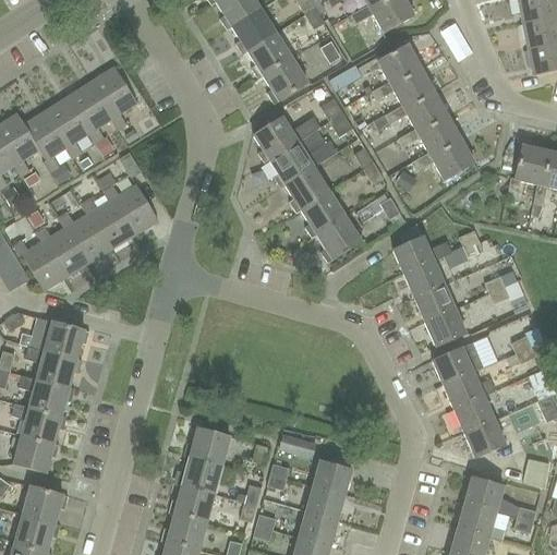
[(230,26),(261,8),(255,0),(217,0),(215,1),(223,14),(219,17),(226,28),(230,26)]
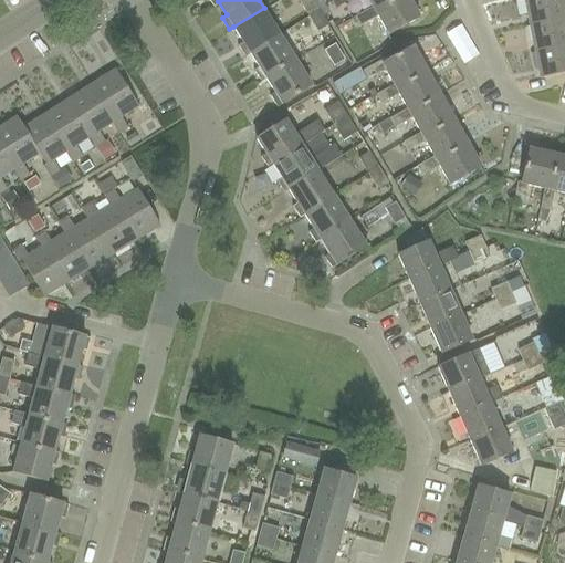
[(309,14),(320,8),(315,0),(301,0),(309,14)]
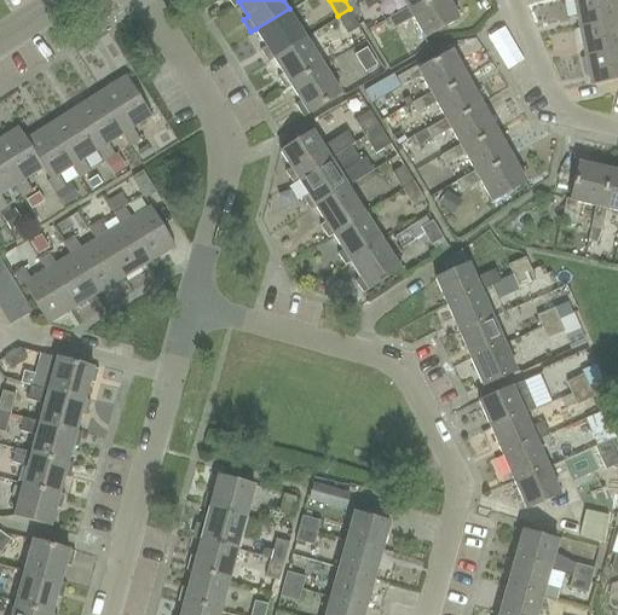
[(408,5),(388,16),(394,25),(413,16),(425,36),(460,17),(450,0),(423,0),(409,9),(408,5)]
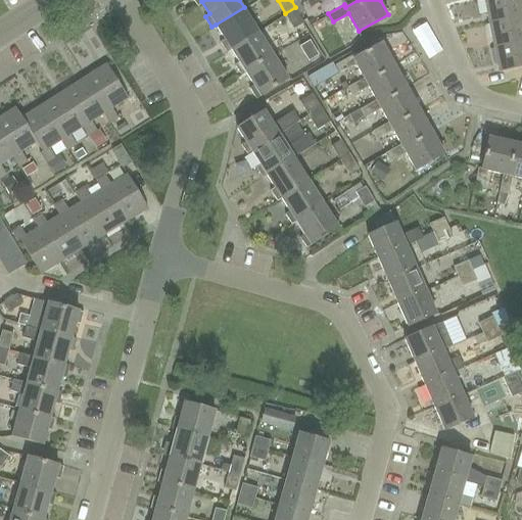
[(486,0),(489,19),(521,12),(521,0),(486,0)]
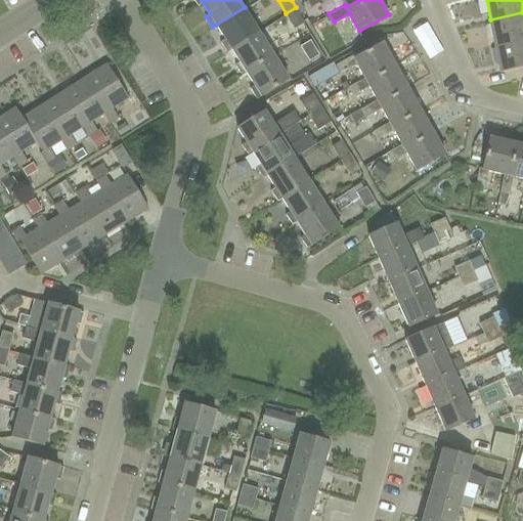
[(231,47),(259,30),(245,7),(216,25),(224,37),(220,40),(227,50),(231,48),(231,47)]
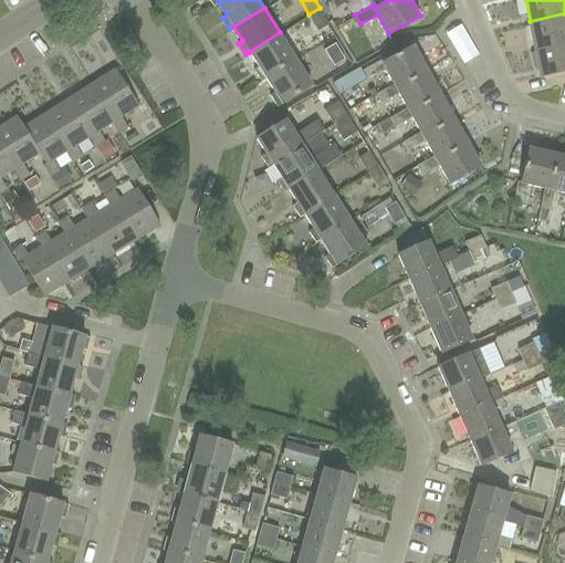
[(320,8),(309,14),(317,30),(328,23),(320,8)]
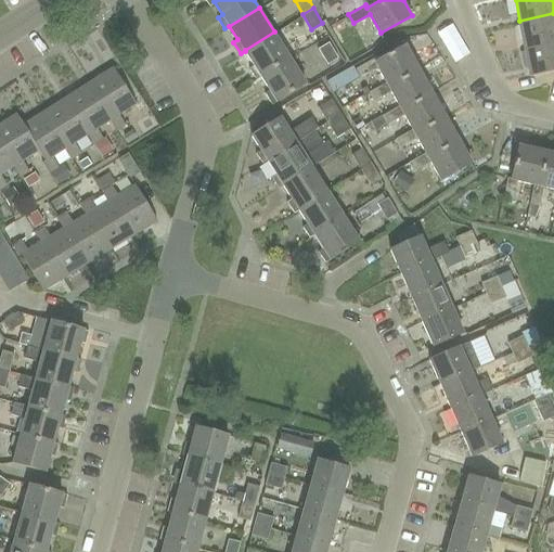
[(553,13),(519,21),(525,48),(553,41),(553,13)]
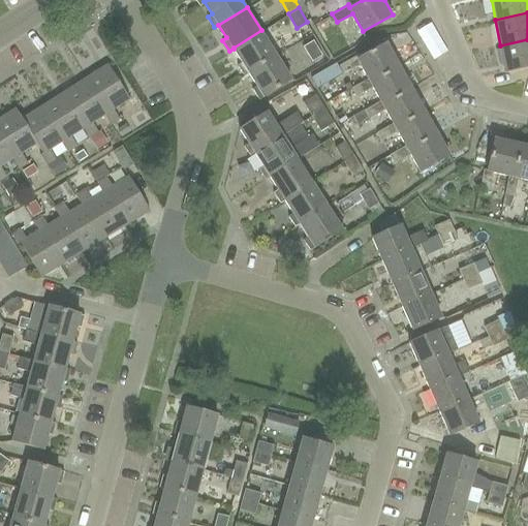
[(237,64),(244,74),(248,71),(276,54),(286,48),(273,27),(264,33),(261,30),(234,49),(241,61),(237,64)]
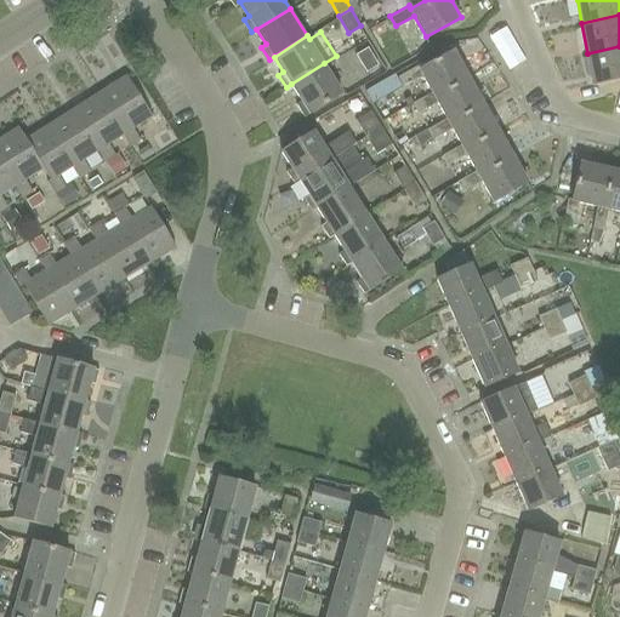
[(367,70),(379,63),(369,46),(357,53),(367,70)]
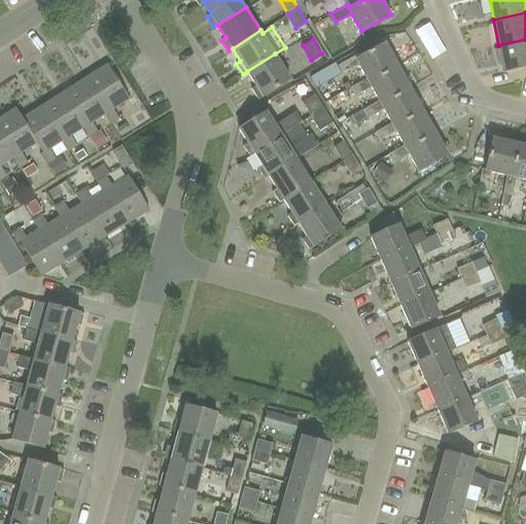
[(525,39),(498,45),(503,70),(525,65),(525,39)]
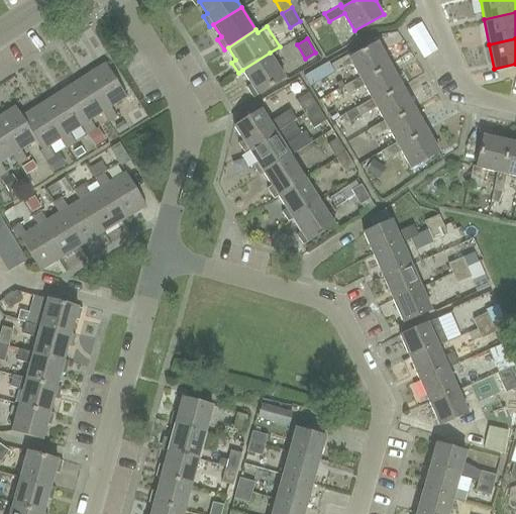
[(348,54),(332,63),(336,71),(352,63),(359,76),(360,78),(390,63),(378,40),(349,57),(348,54)]
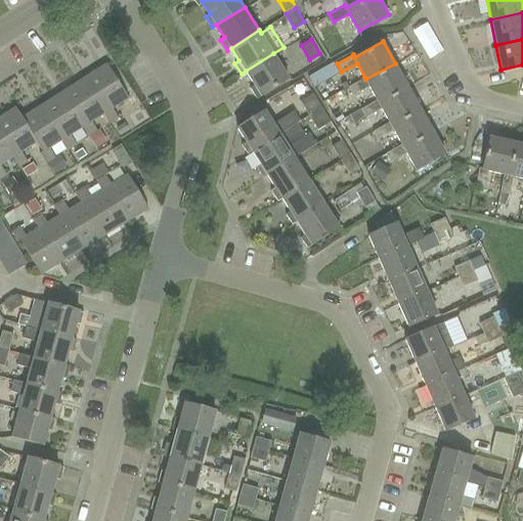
[(250,86),(256,97),(289,77),(273,53),(246,71),(254,84),(250,86)]
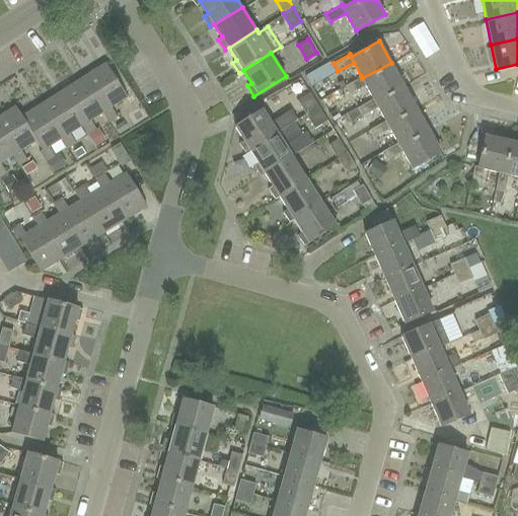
[(331,61),(307,74),(313,85),(338,71),(334,63),(331,61)]
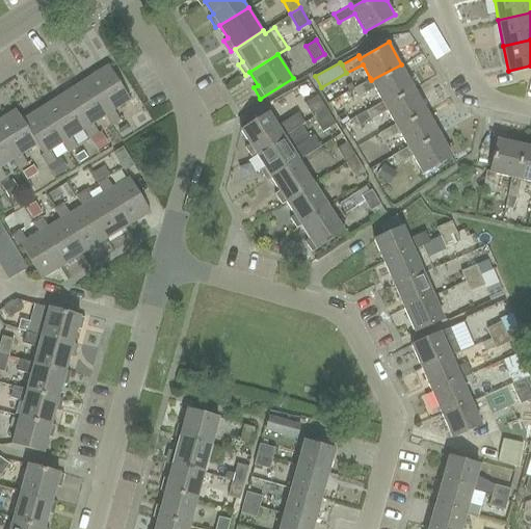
[(109,64),(87,78),(107,110),(104,112),(110,122),(120,116),(112,106),(129,96),(109,64)]
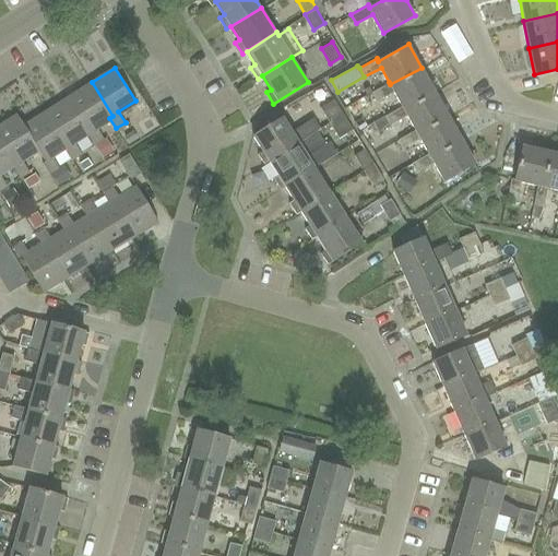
[(389,82),(371,92),(377,101),(394,91),(403,106),(404,108),(435,92),(422,68),(390,84),(389,82)]
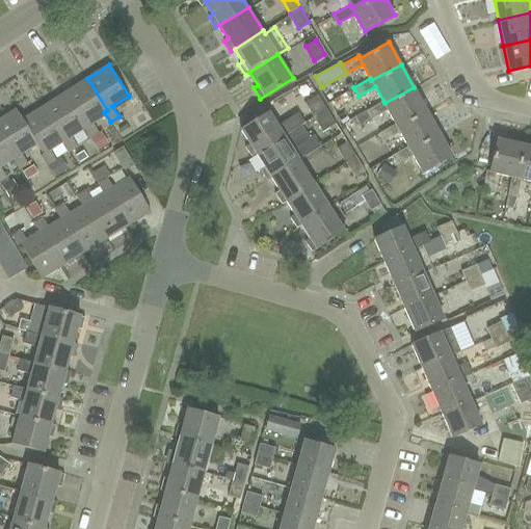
[(87,78),(65,93),(85,125),(82,126),(89,136),(99,130),(91,121),(104,112),(107,110),(87,78)]
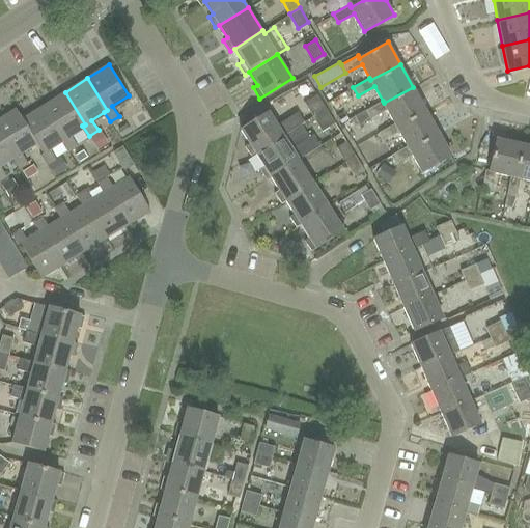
[(383,101),(366,110),(370,118),(387,109),(394,122),(396,124),(424,109),(413,87),(384,103),(383,101)]
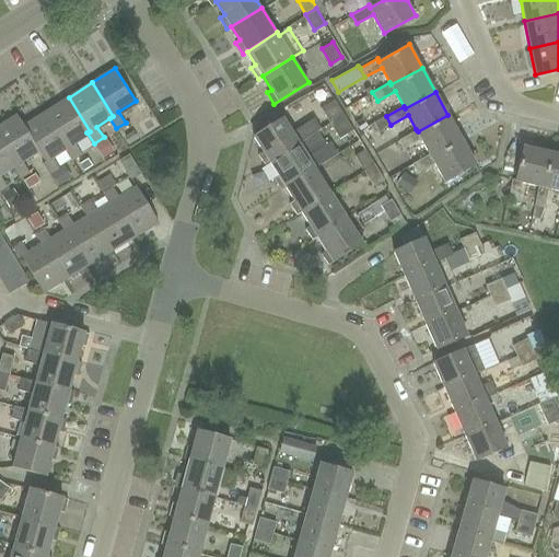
[(69,97),(47,111),(69,144),(66,147),(72,157),(81,152),(74,141),(86,132),(90,131),(69,97)]
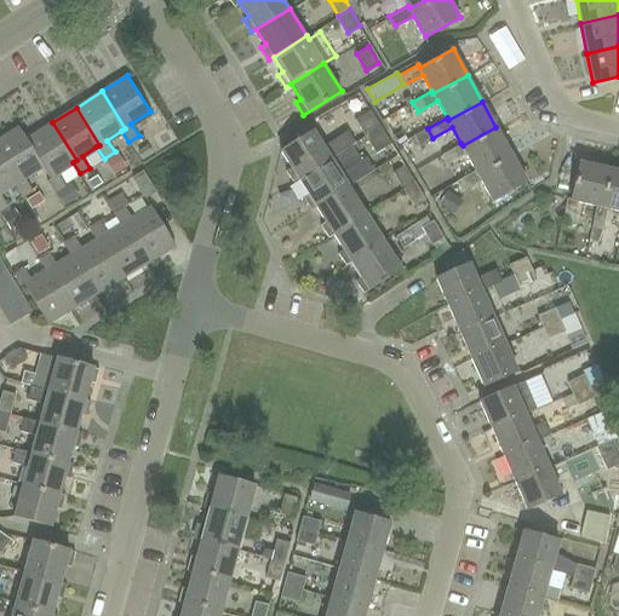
[(366,136),(378,128),(367,111),(355,119),(366,136)]
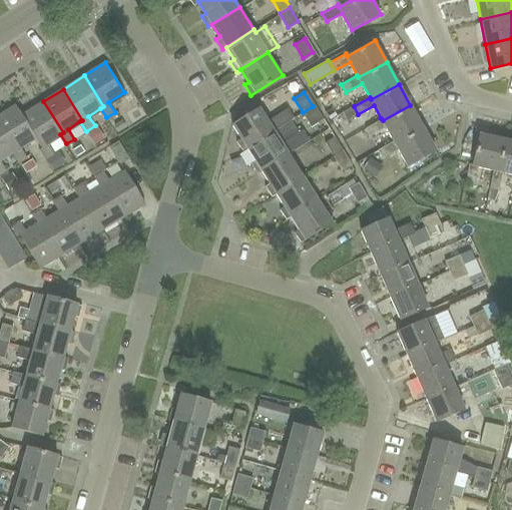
[(43,101),(23,114),(37,136),(43,144),(40,146),(47,157),(54,152),(48,142),(60,134),(63,132),(43,101)]
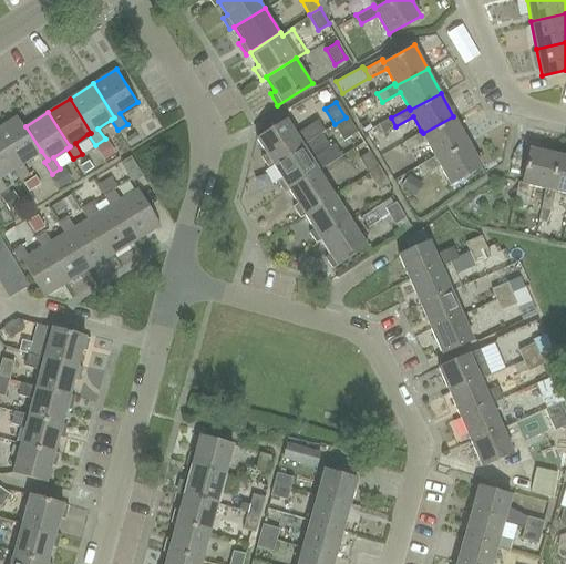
[(19,115),(0,126),(0,136),(19,166),(16,168),(21,176),(30,171),(24,162),(41,151),(26,126),(19,115)]
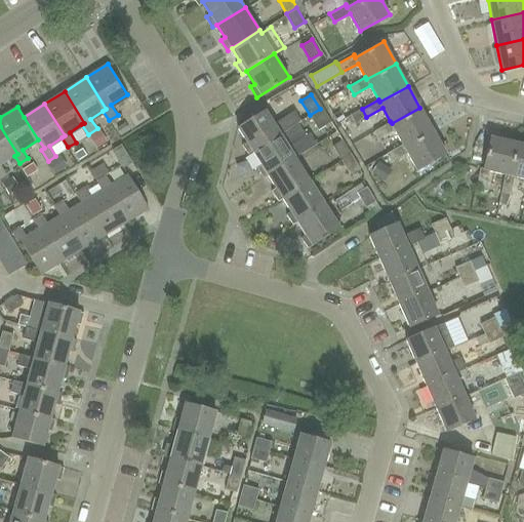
[(390,121),(373,130),(378,138),(395,129),(403,144),(404,147),(433,130),(419,108),(392,123),(390,121)]
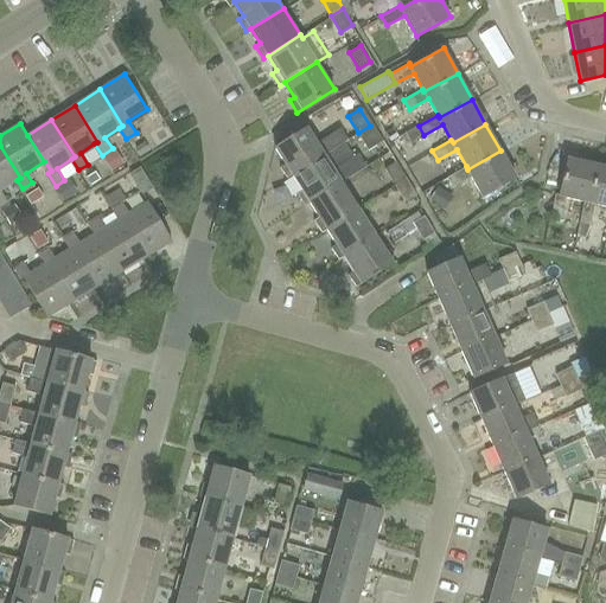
[(370,126),(358,133),(368,149),(380,142),(370,126)]
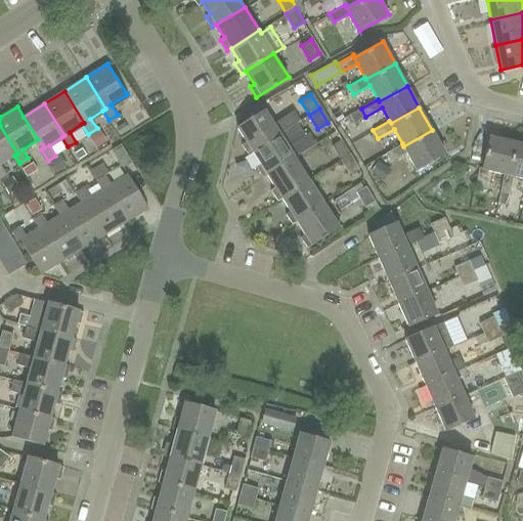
[(278,133),(301,119),(295,110),(273,124),(264,110),(237,126),(246,139),(242,142),(249,154),(253,150),(252,150),(278,133)]
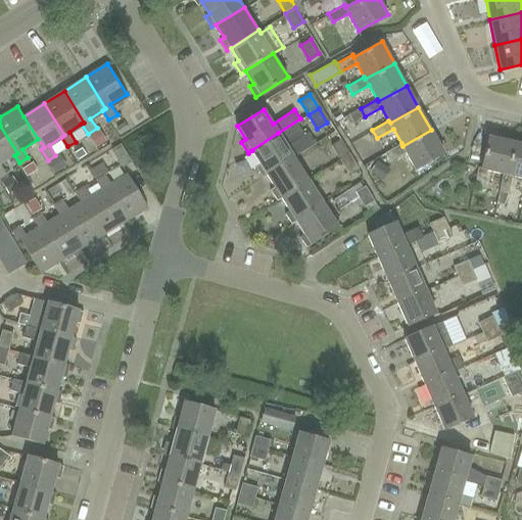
[(0,126),(0,175),(7,171),(2,163),(14,155),(17,153),(0,126)]
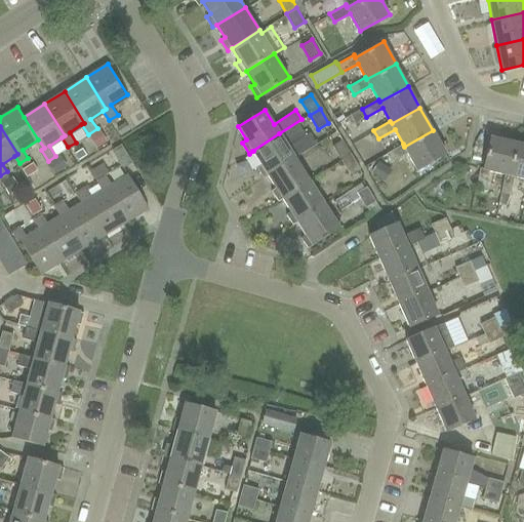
[(403,144),(387,153),(391,161),(407,152),(417,169),(445,154),(433,130),(404,147),(403,144)]
